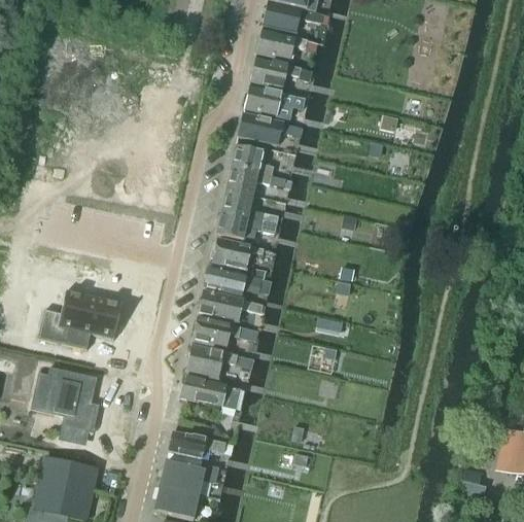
[(269,0),(316,10),(318,0),(269,0)]
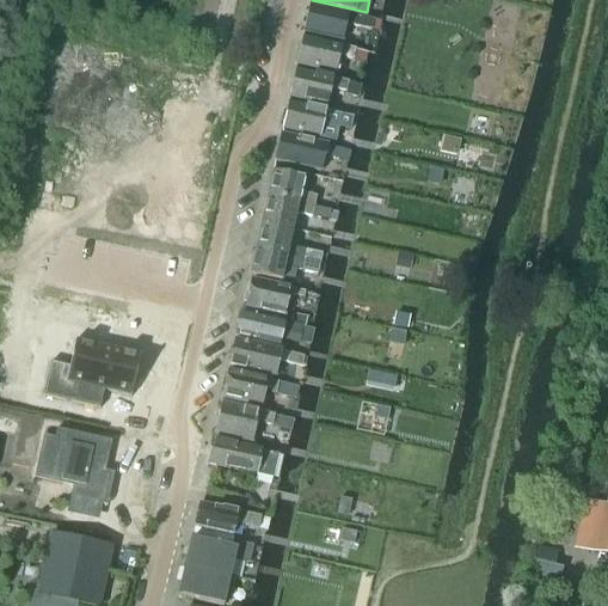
[(312,1),(306,29),(344,37),(349,20),(381,28),(384,17),(312,1)]
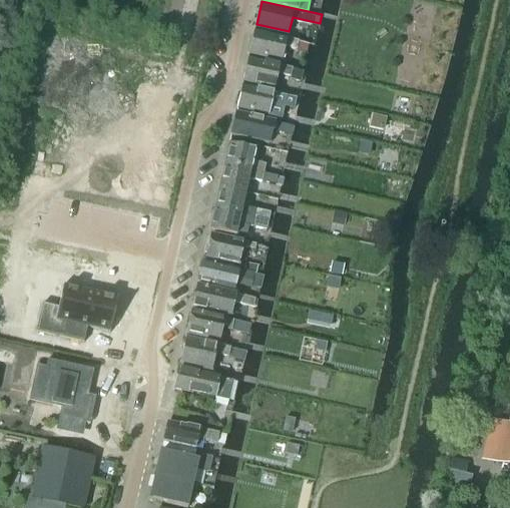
[(255,28),(249,51),(283,58),(286,44),(298,47),(308,49),(310,41),(300,38),(255,28)]
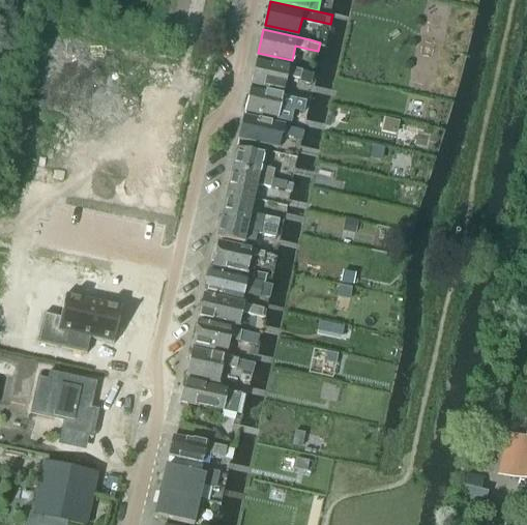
[(258,58),(253,81),(254,81),(286,88),(289,75),(311,80),(313,81),(315,71),(315,70),(258,58)]
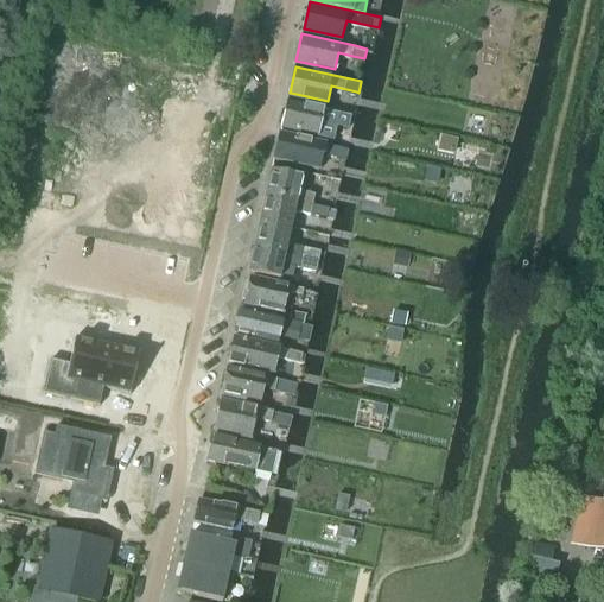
[(288,99),(283,126),(320,134),(324,116),(349,122),(350,122),(355,124),(357,114),(288,99)]
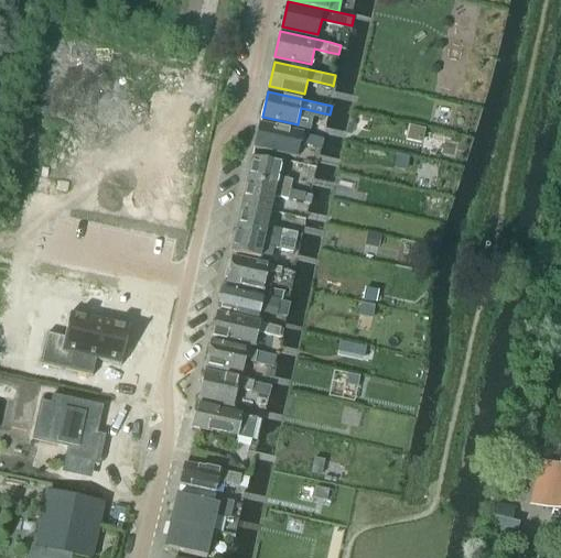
[(256,144),(256,145),(298,155),(301,141),(317,144),(320,134),(261,121),(257,140),(256,144)]
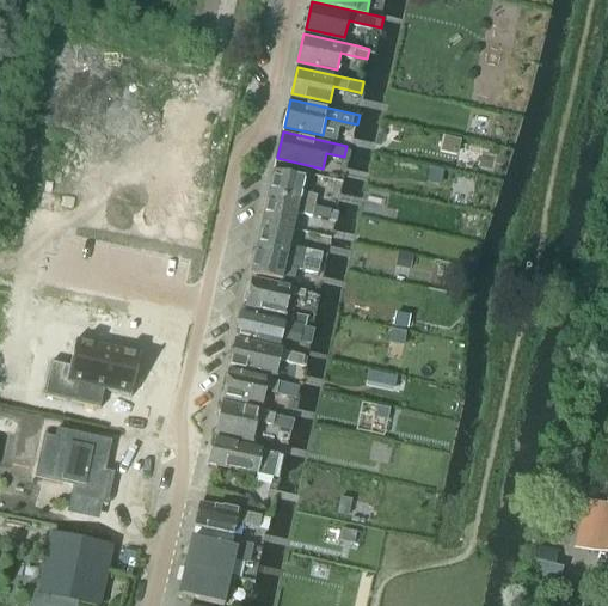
[(434,134),(433,142),(449,147),(452,138),(434,134)]
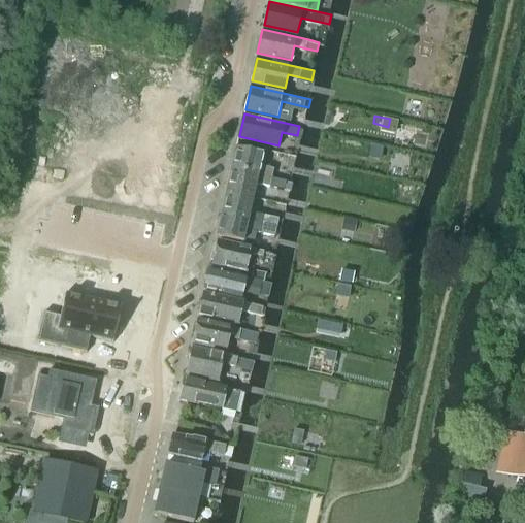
[(237,144),(233,166),(274,175),(276,166),(261,163),(264,151),(237,144)]
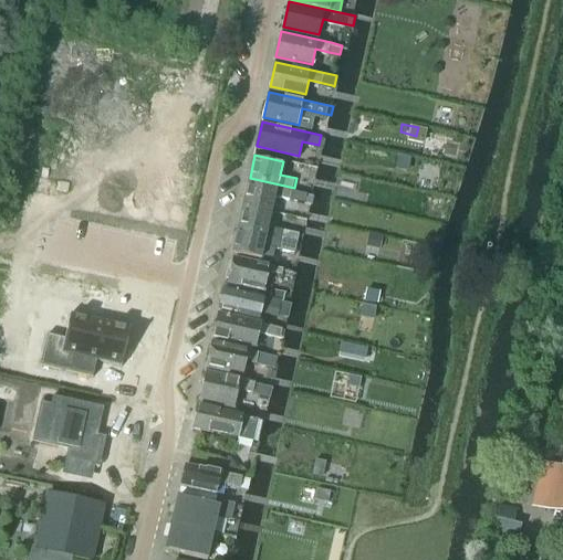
[(250,178),(244,200),(273,207),(275,193),(292,198),(294,188),(250,178)]
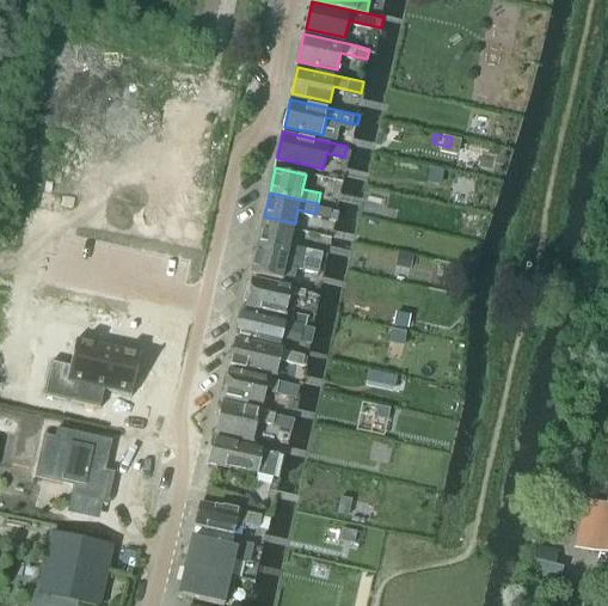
[(263,221),(258,246),(320,261),(323,250),(290,243),(294,228),(295,224),(264,216),(263,221)]
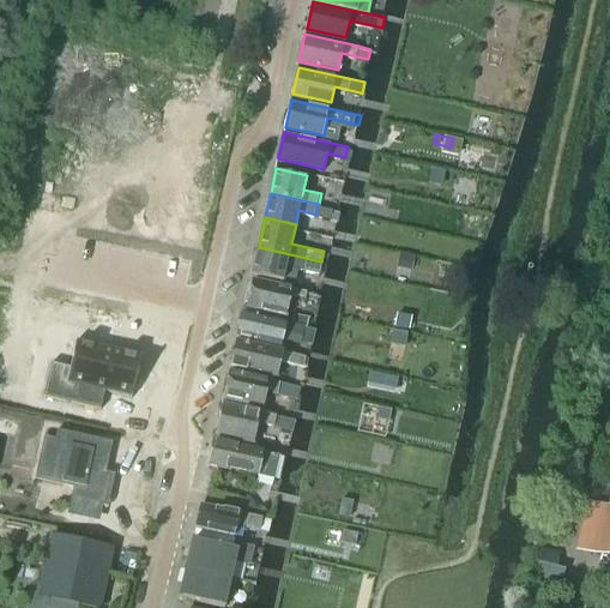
[(259,247),(253,271),(261,274),(297,282),(301,266),(319,271),(321,262),(259,247)]
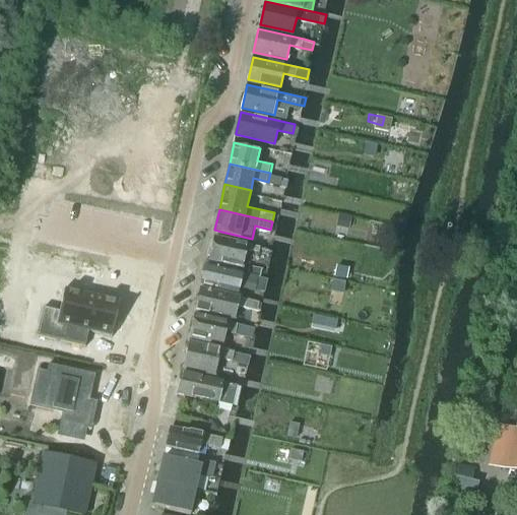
[(212,240),(209,253),(212,253),(210,258),(244,265),(248,249),(259,251),(260,245),(220,236),(216,235),(215,236),(215,240),(212,240)]
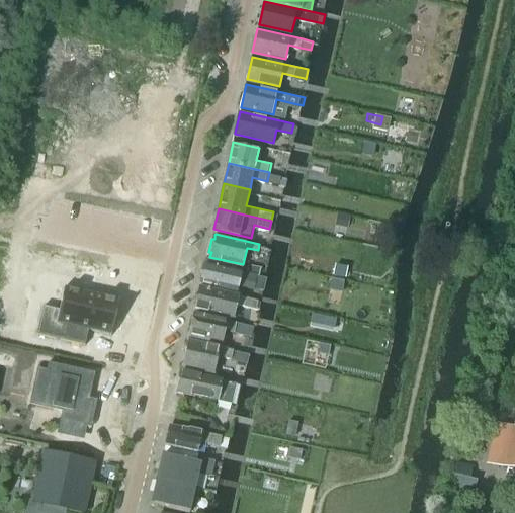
[(202,280),(202,281),(237,288),(238,282),(255,286),(258,273),(248,270),(241,269),(208,262),(206,261),(203,276),(202,280)]
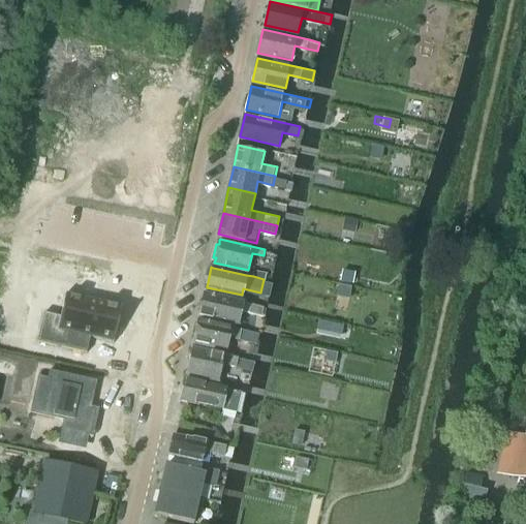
[(255,267),(253,276),(267,279),(269,270),(255,267)]
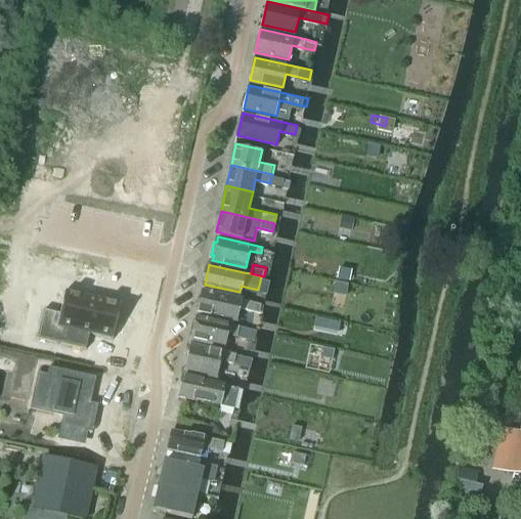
[(342,265),(340,275),(352,277),(354,267),(342,265)]
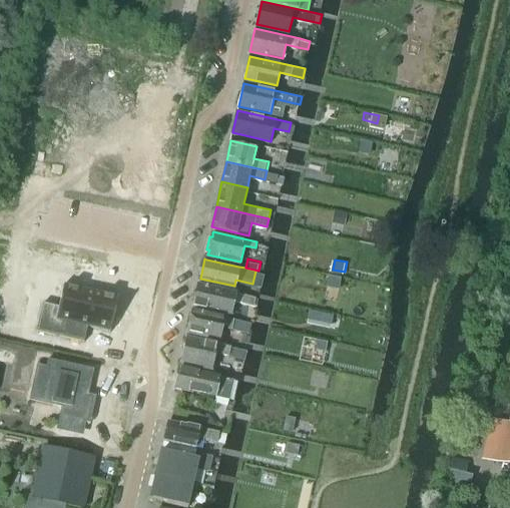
[(44,301),(38,329),(86,340),(89,325),(110,329),(110,331),(111,331),(119,294),(118,294),(118,295),(66,284),(67,282),(65,282),(60,305),(44,301)]
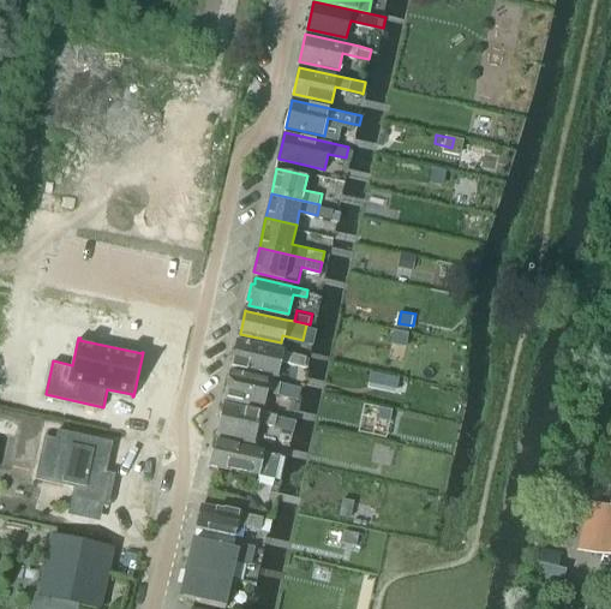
[(233,364),(233,365),(277,375),(281,359),(283,348),(239,339),(234,359),(233,364)]
